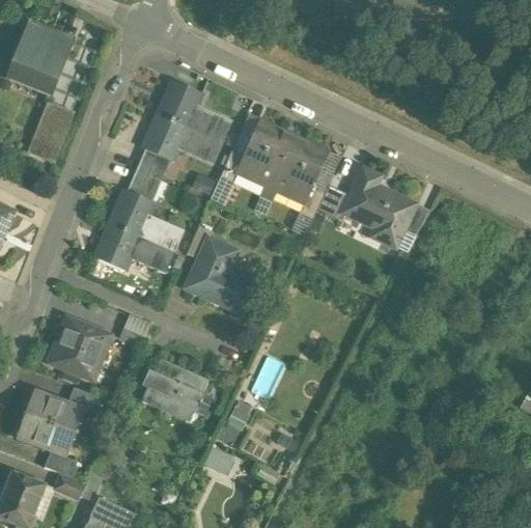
[(66,42),(33,28),(18,68),(33,75),(30,82),(48,88),(66,42)]
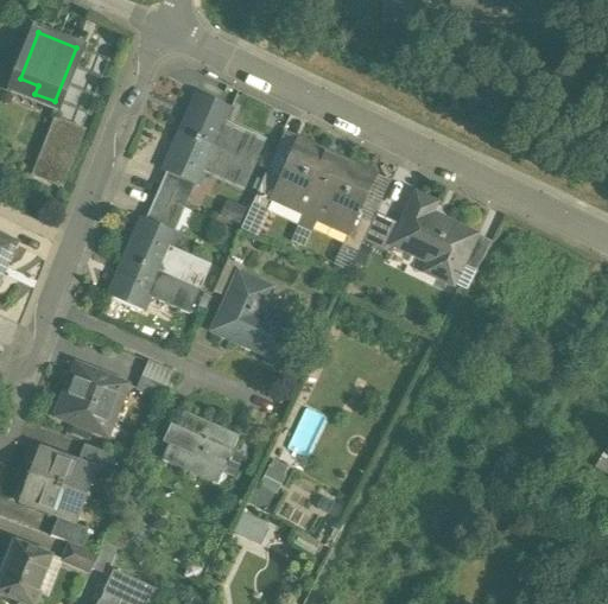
[(265,139),(225,121),(230,108),(196,93),(181,131),(254,163),(265,139)]
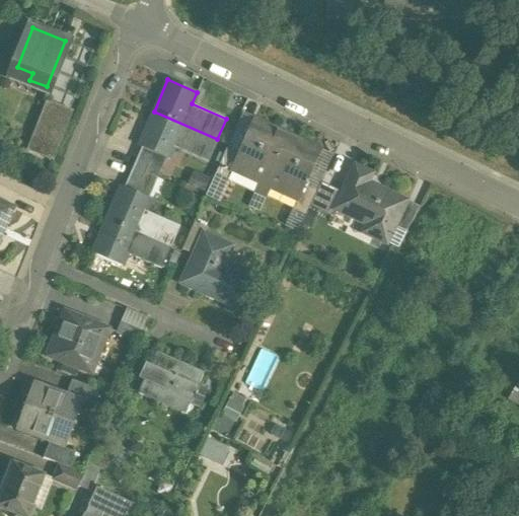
[(46,102),(27,148),(48,156),(66,111),(46,102)]
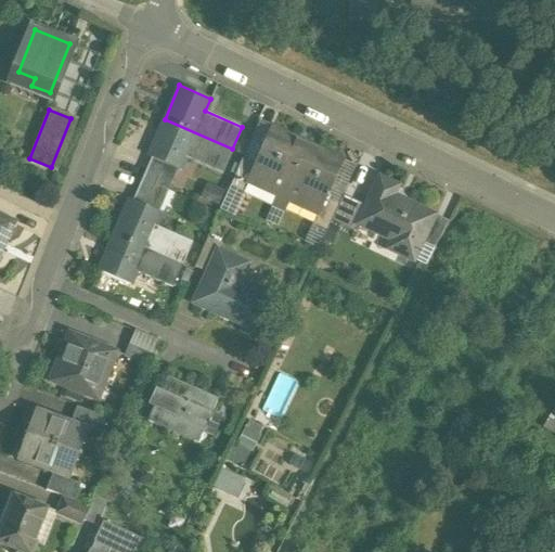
[(232,149),(165,119),(150,155),(151,155),(177,167),(180,167),(185,155),(221,170),(232,149)]
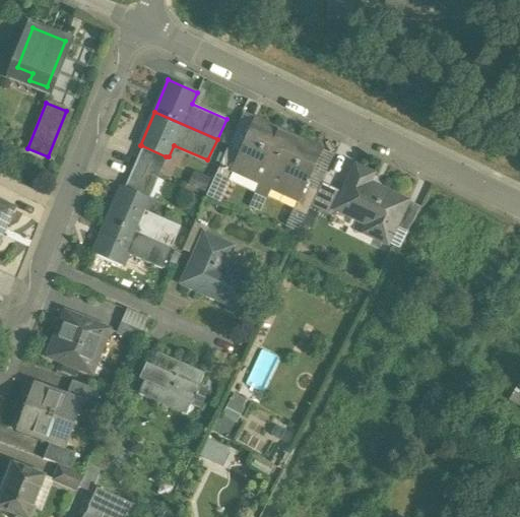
[(238,152),(234,163),(236,164),(233,169),(259,182),(255,190),(261,192),(285,138),(276,134),(279,129),(254,118),(238,152)]
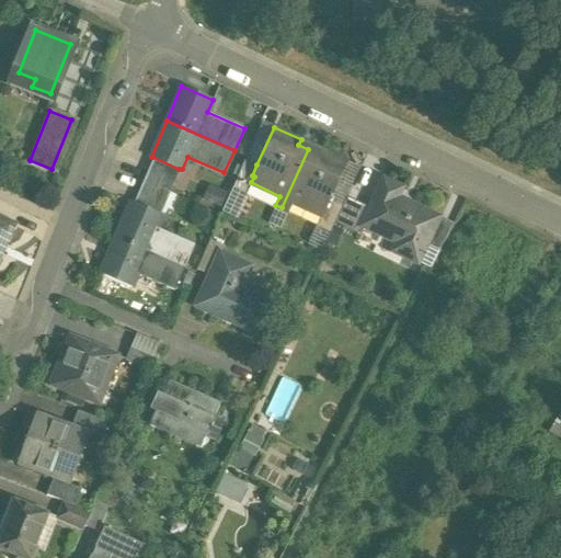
[(347,160),(320,148),(318,154),(308,149),(282,207),(287,211),(292,202),(321,215),(323,208),(325,208),(330,198),(347,160)]
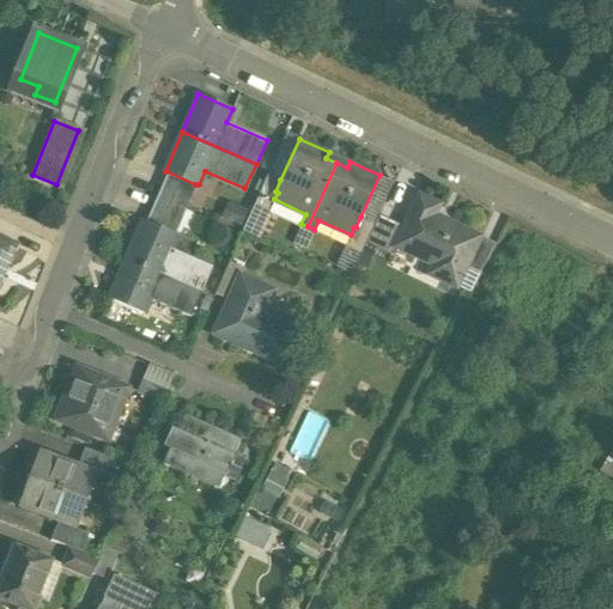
[(195,184),(167,171),(161,184),(189,196),(195,184)]
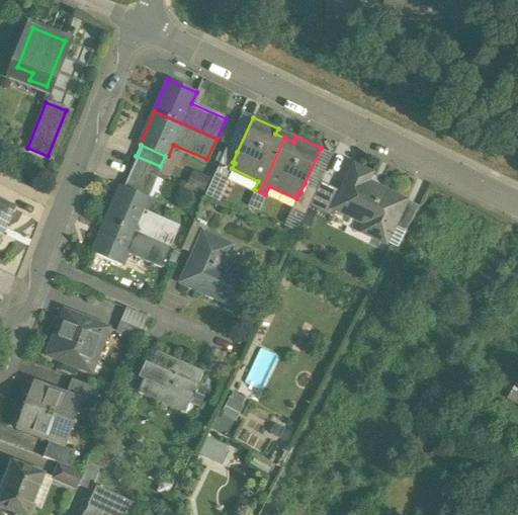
[(226,147),(216,171),(228,177),(232,168),(235,163),(233,162),(237,152),(226,147)]
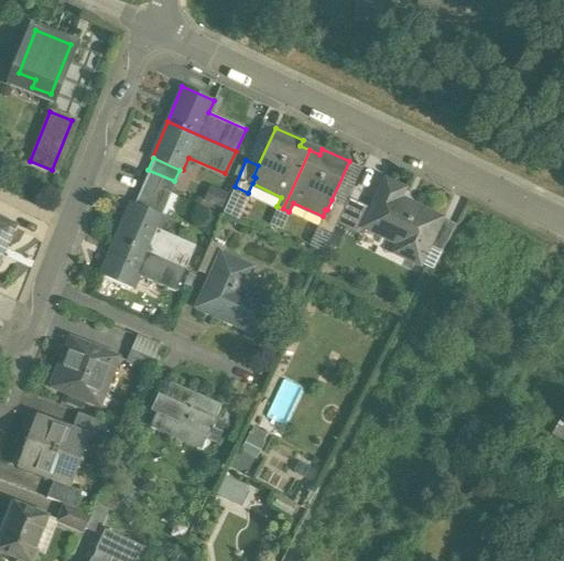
[(174,181),(148,170),(144,180),(170,192),(174,181)]
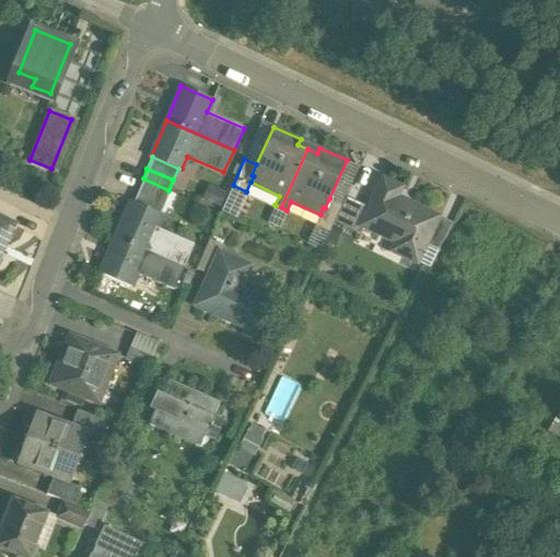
[(401,186),(383,176),(369,205),(360,223),(361,224),(400,243),(396,252),(417,263),(427,243),(440,216),(397,195),(401,186)]
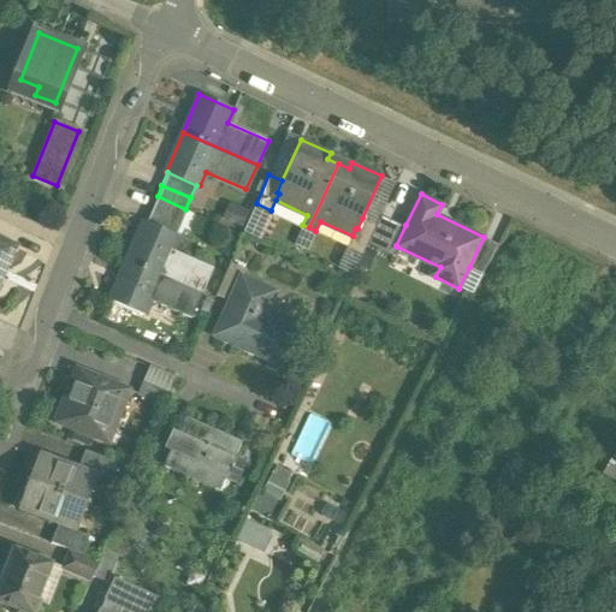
[(185,209),(158,196),(153,208),(181,220),(185,209)]
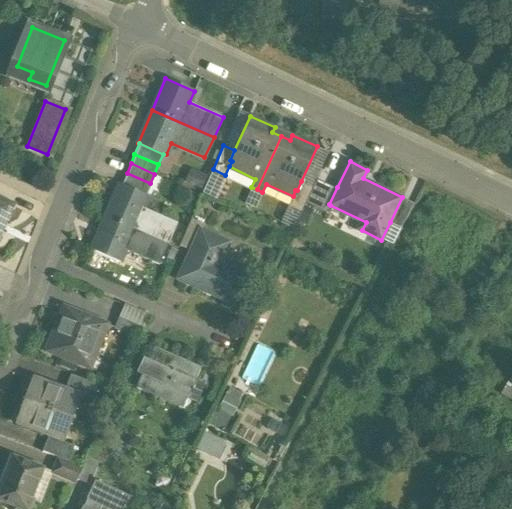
[(150,183),(127,173),(122,184),(146,194),(150,183)]
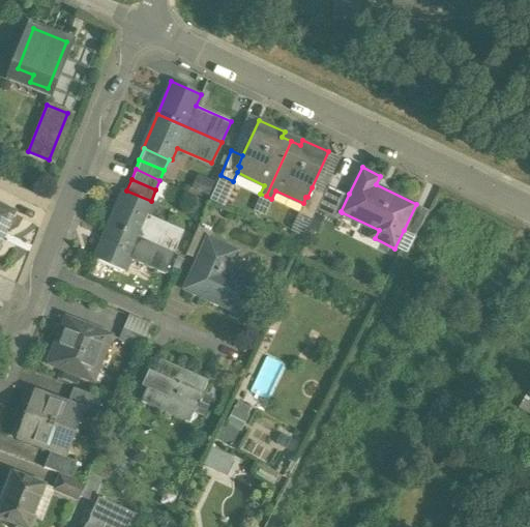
[(349,194),(328,184),(324,193),(317,208),(339,218),(342,212),(341,211),(349,194)]
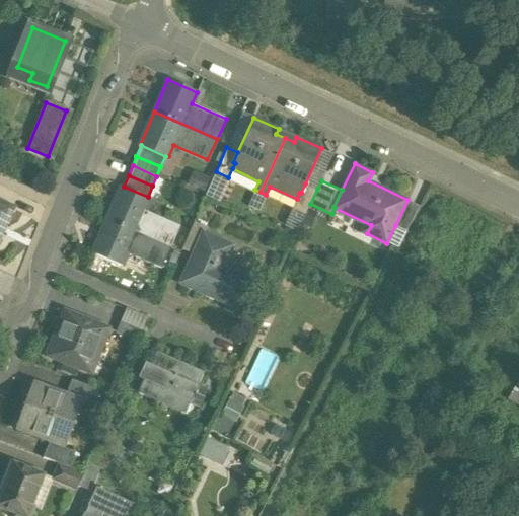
[(317,189),(305,183),(301,193),(299,193),(297,199),(293,207),(306,213),(310,204),(317,189)]
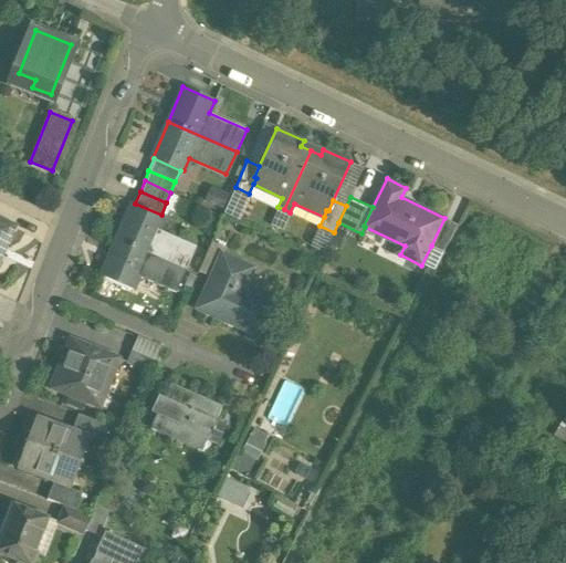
[(135,204),(132,202),(116,238),(186,268),(196,244),(158,229),(164,216),(161,215),(135,204)]
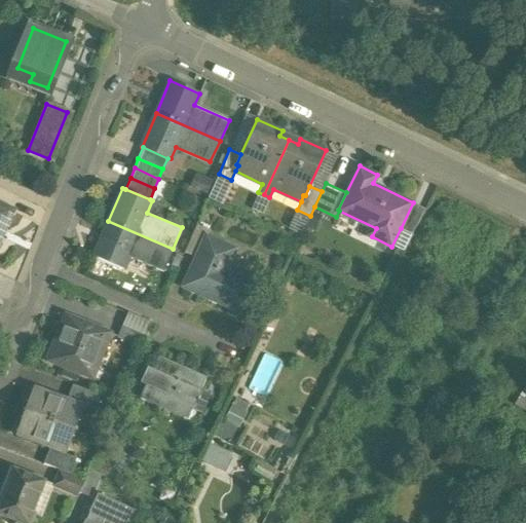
[(425,208),(413,202),(401,228),(412,233),(425,208)]
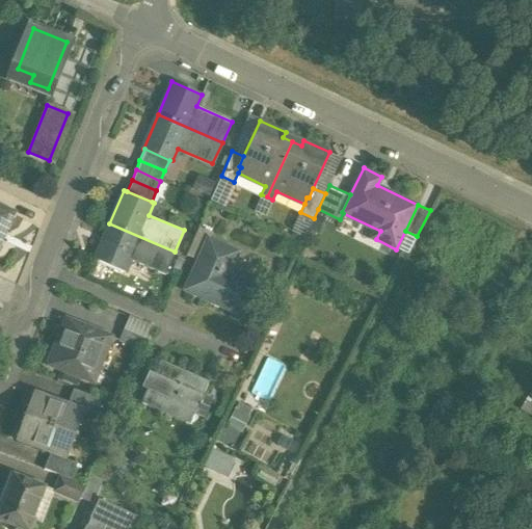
[(0,206),(0,240),(14,212),(0,206)]
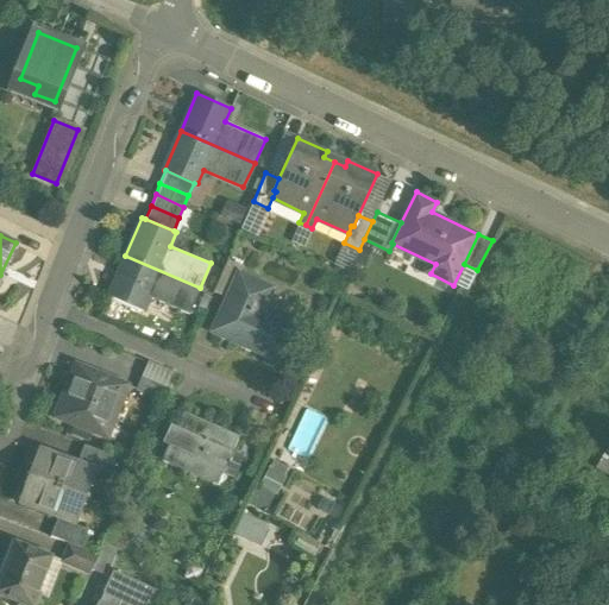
[(200,288),(125,256),(108,295),(143,309),(149,295),(189,313),(200,288)]
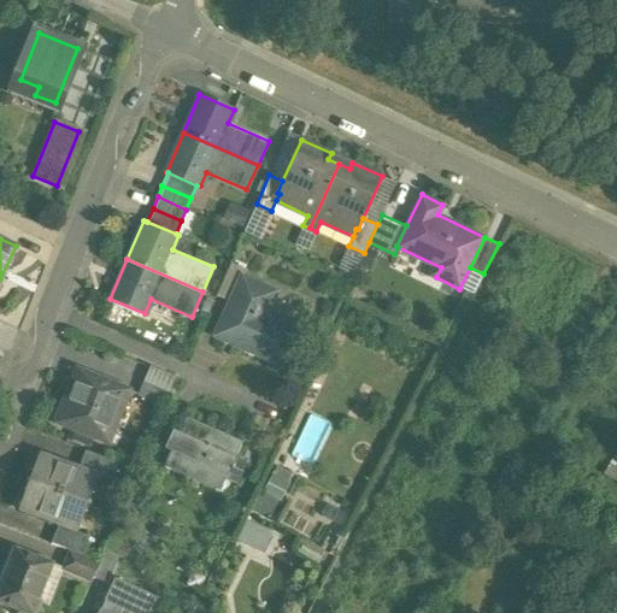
[(231,261),(217,295),(230,301),(242,275),(246,269),(231,261)]
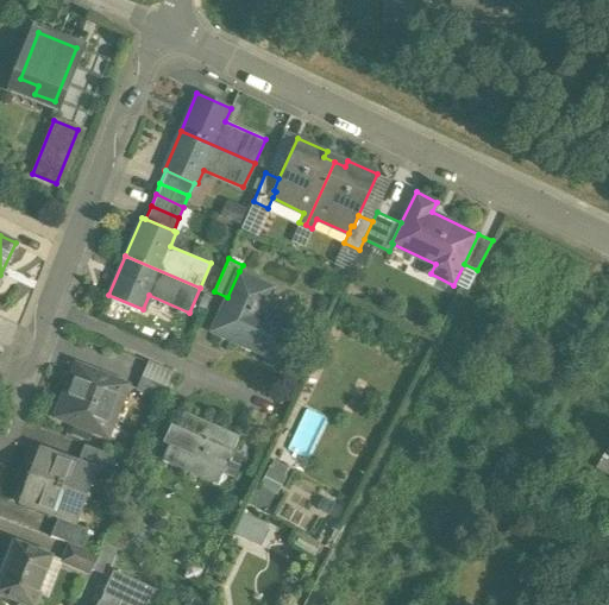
[(239,271),(227,297),(212,331),(278,361),(294,327),(256,309),(268,284),(239,271)]
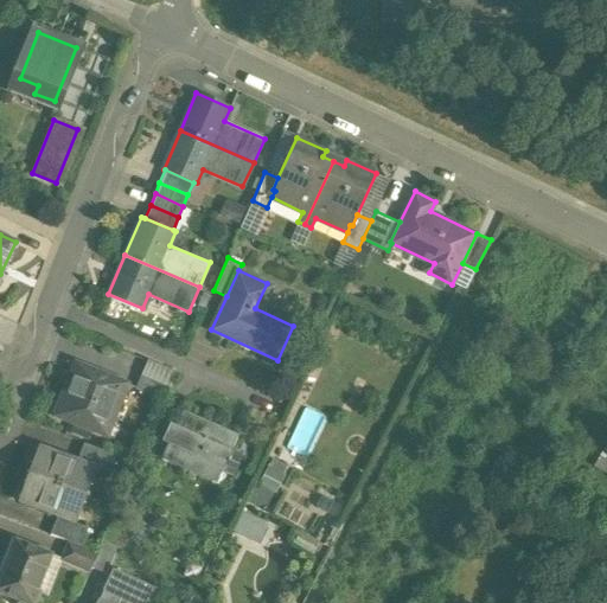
[(128,383),(75,363),(55,415),(97,432),(109,399),(120,404),(128,383)]
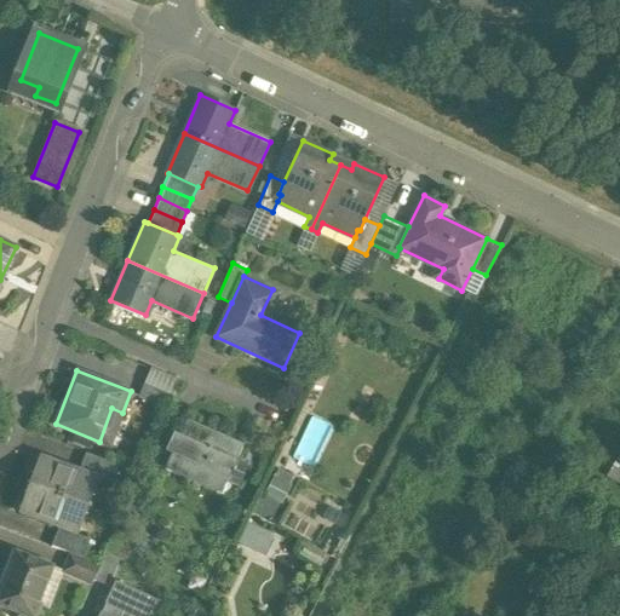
[(174,393),(145,381),(139,396),(168,408),(174,393)]
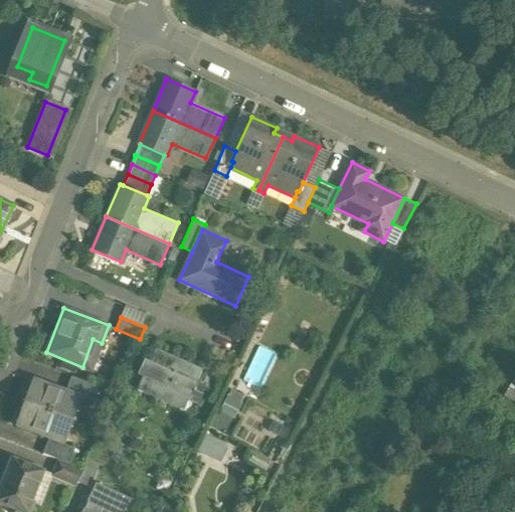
[(202,370),(156,349),(151,359),(146,357),(137,377),(142,379),(138,389),(184,410),(189,400),(198,404),(207,384),(198,380),(202,370)]
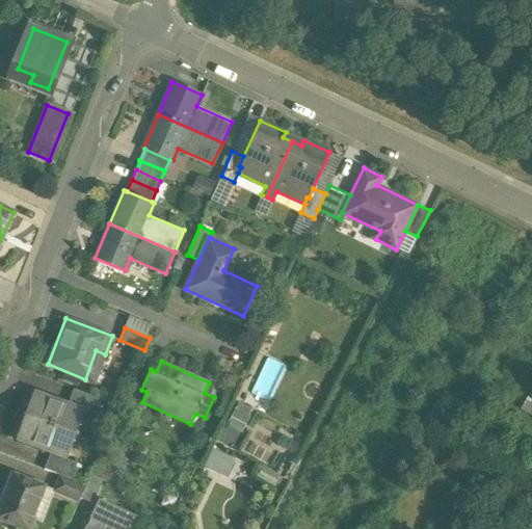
[(78,410),(34,394),(19,438),(61,453),(78,410)]
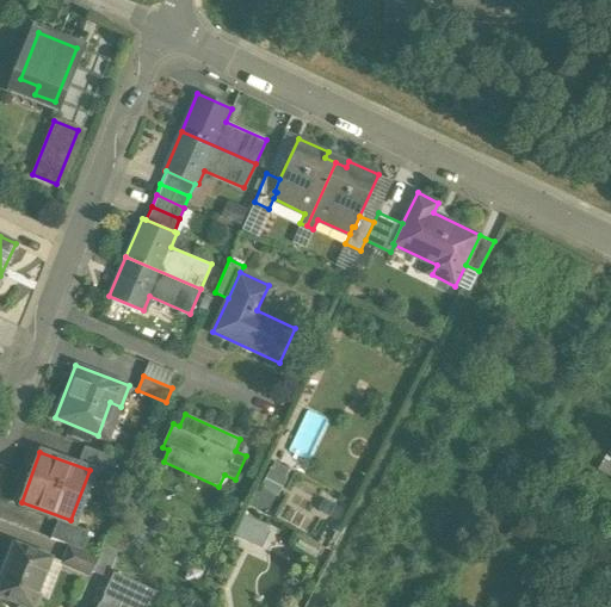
[(275,460),(270,481),(285,485),(291,465),(275,460)]
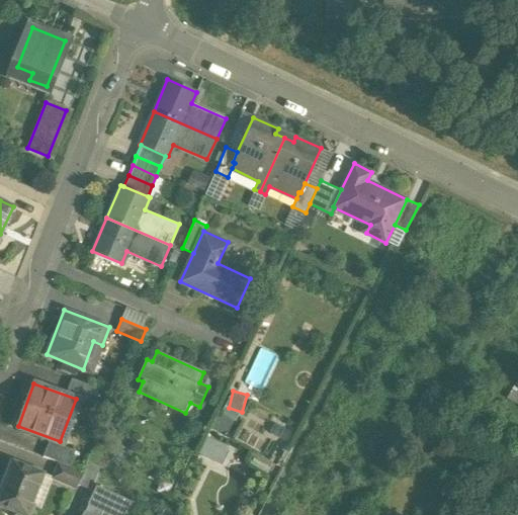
[(210,437),(205,453),(225,460),(231,444),(210,437)]
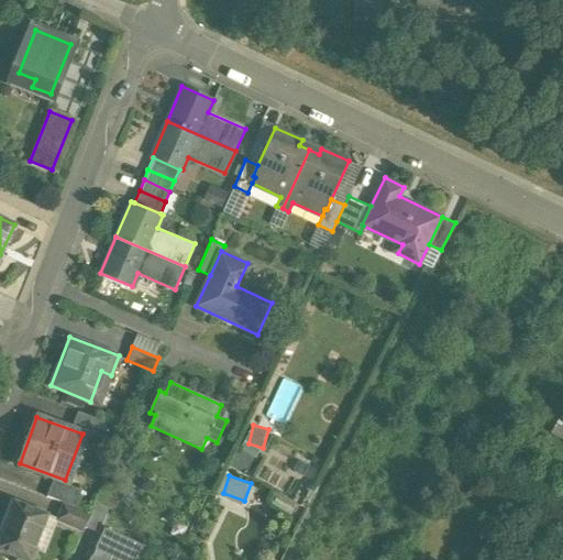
[(47,515),(12,501),(0,530),(0,550),(18,558),(17,559),(33,559),(37,549),(34,548),(47,515)]
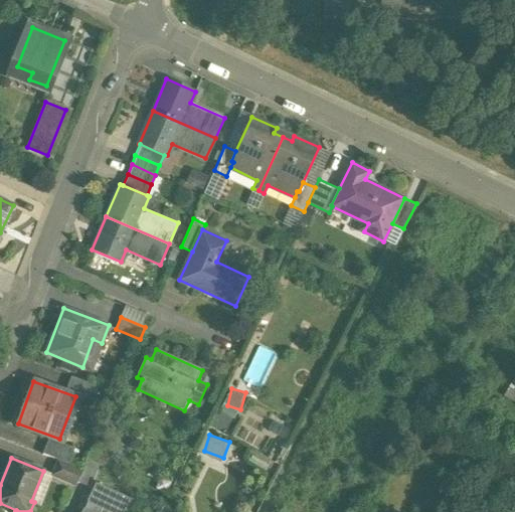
[(101,464),(89,459),(83,470),(78,482),(91,487),(101,464)]
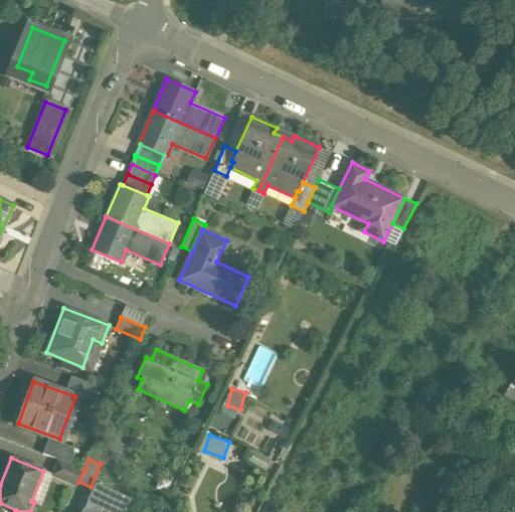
[(83,470),(57,460),(50,476),(76,486),(78,482),(83,470)]
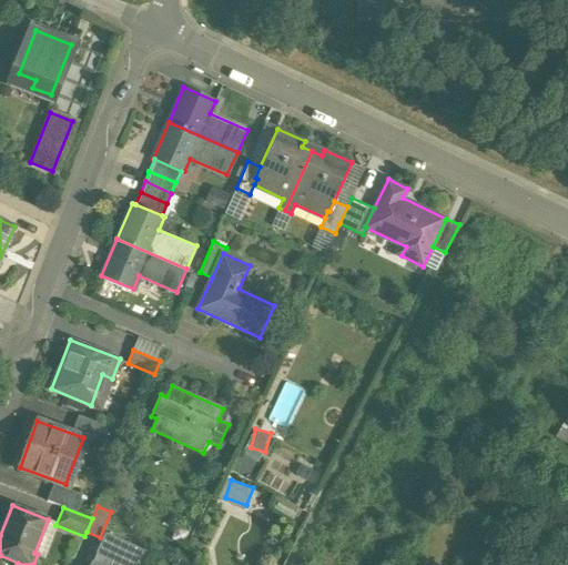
[(139,564),(145,552),(105,533),(90,564),(139,564)]
